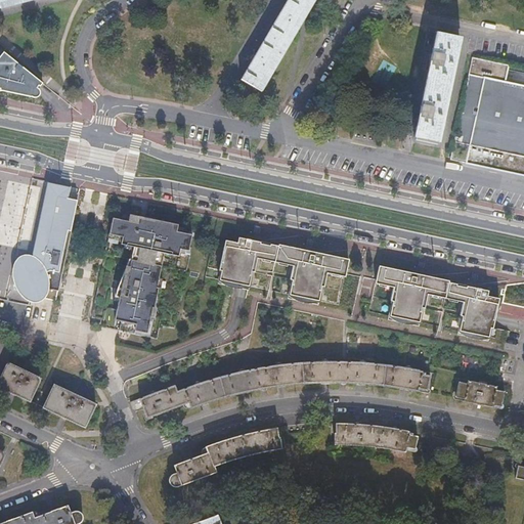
[(0,0),(0,8),(31,0),(0,0)]
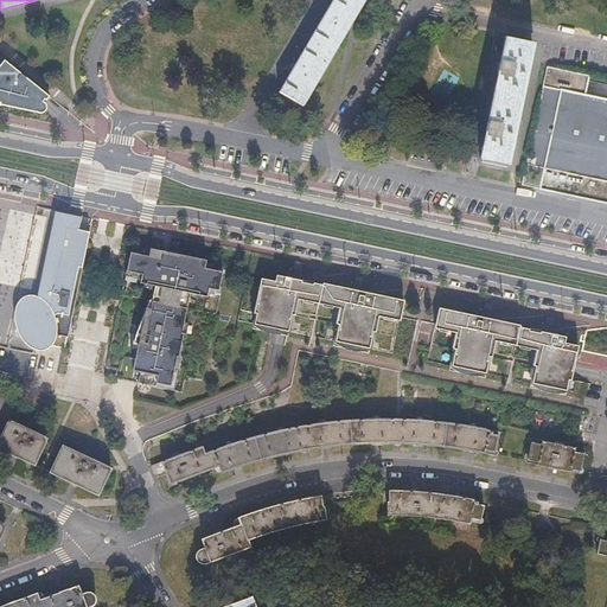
[(334,0),(280,94),(302,106),(363,0),(334,0)]
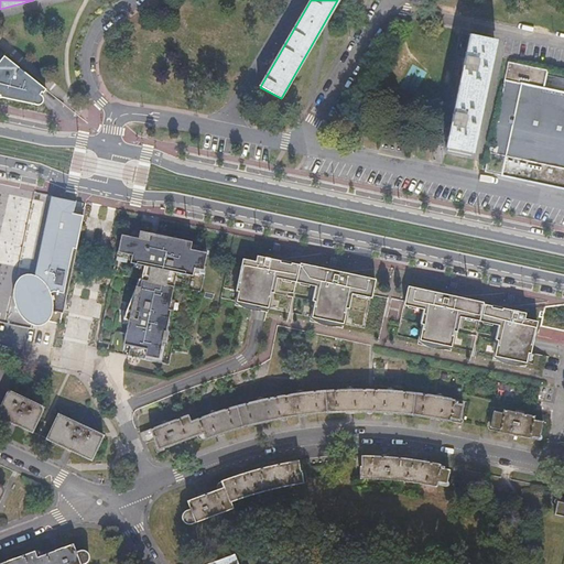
[(470,153),(494,39),(470,33),(446,148),(470,153)]
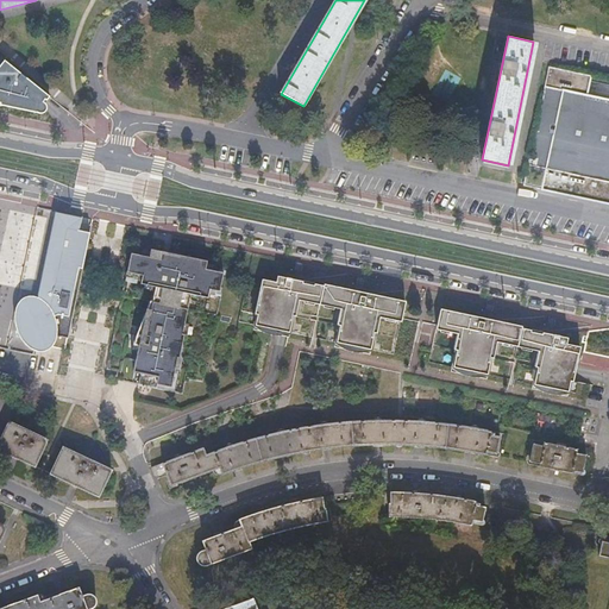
[(5,61),(0,67),(0,105),(37,113),(38,112),(45,102),(50,96),(5,61)]
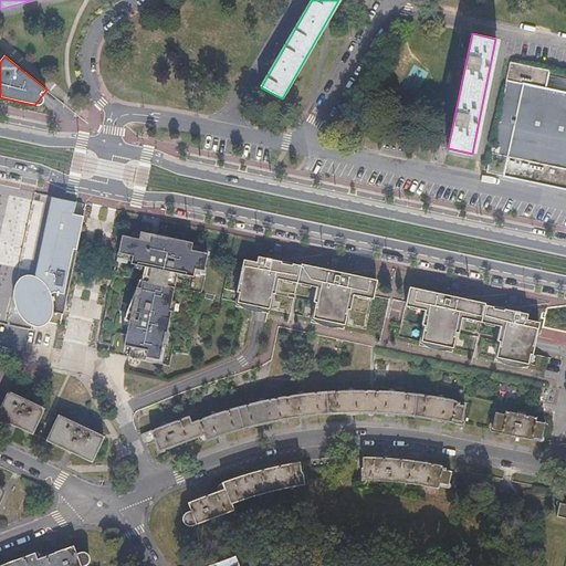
[(565,92),(544,87),(540,87),(544,69),(510,62),(491,153),(531,161),(565,169),(565,92)]
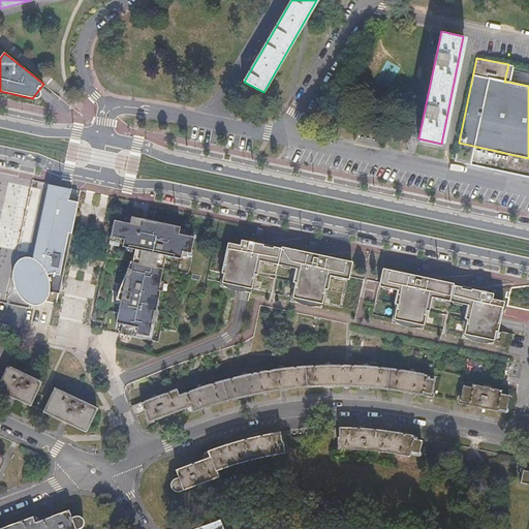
[(528,69),(515,67),(512,81),(528,83),(528,69)]
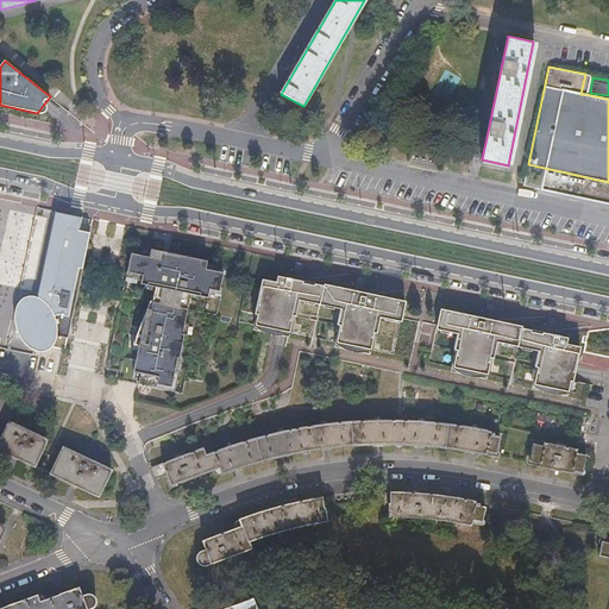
[(46,104),(45,102),(38,112),(41,113),(43,113),(45,112),(46,111),(48,108),(48,106),(46,104)]
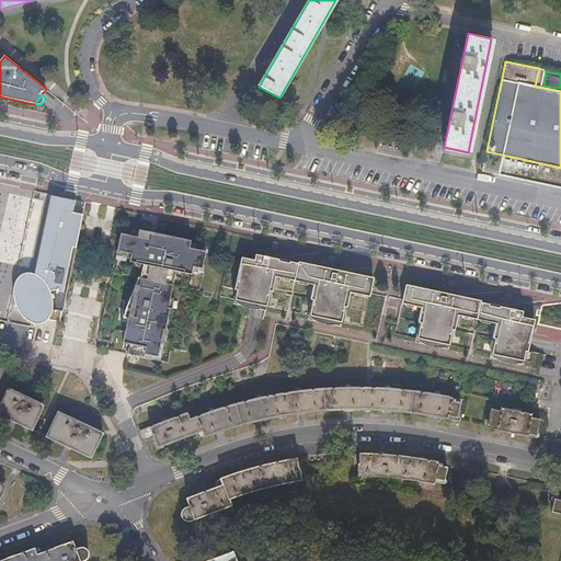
[(560,184),(560,168),(526,160),(523,176),(560,184)]
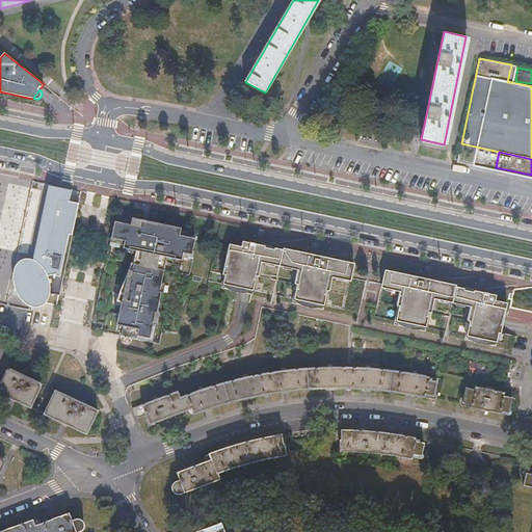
[(531,175),(496,167),(495,169),(531,177),(531,175)]
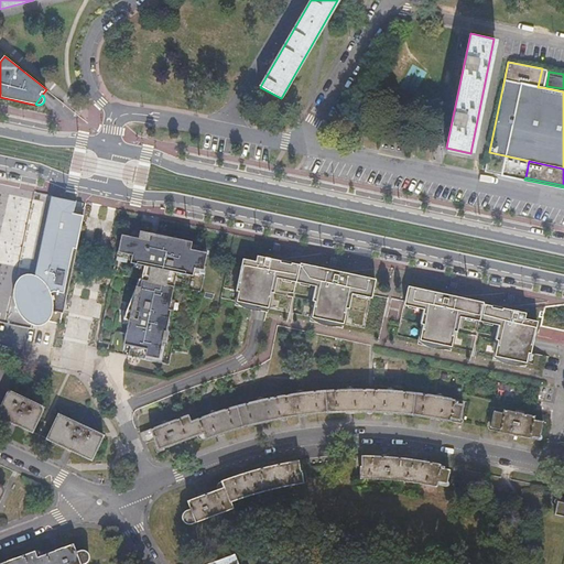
[(53,225),(66,199),(53,197),(35,278),(38,278),(40,279),(43,281),(44,282),(46,281),(42,272),(53,225)]
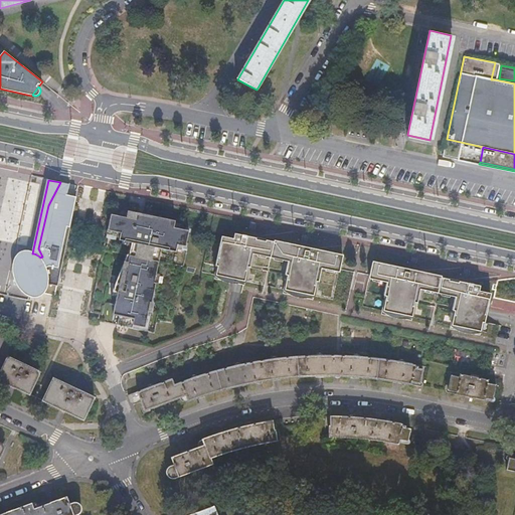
[(44,294),(55,297),(76,197),(72,196),(67,195),(69,184),(60,182),(48,205),(38,248),(42,256),(40,258),(39,256),(36,254),(34,253),(32,253),(31,252),(28,252),(25,252),(22,252),(20,253),(17,255),(15,258),(13,260),(12,263),(11,266),(10,268),(11,271),(11,274),(12,277),(14,279),(22,293),(24,295),(26,296),(29,297),(30,298),(32,298),(34,298),(36,298),(38,298),(40,297),(42,296),(44,294)]
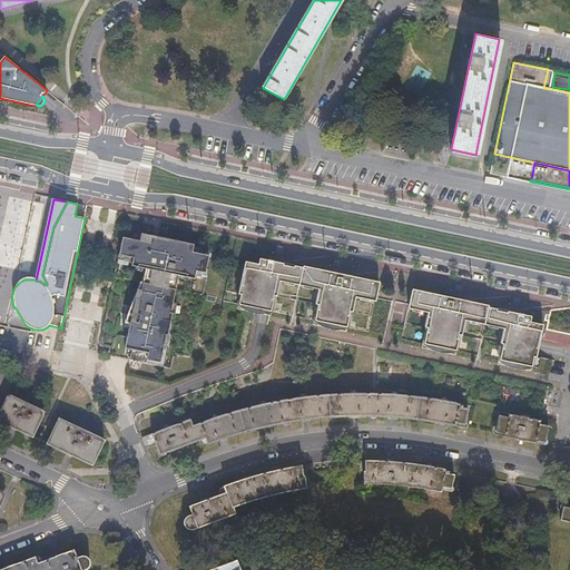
[(134,241),(124,238),(119,256),(134,258),(133,264),(131,267),(145,269),(146,269),(141,292),(140,291),(138,291),(131,307),(128,315),(126,324),(130,325),(129,330),(125,350),(127,350),(131,351),(130,356),(129,361),(146,364),(147,361),(160,364),(166,336),(167,336),(173,314),(170,314),(173,303),(177,283),(179,277),(188,278),(195,281),(196,277),(196,273),(206,274),(207,271),(209,257),(199,255),(193,253),(194,248),(194,246),(169,241),(168,241),(168,242),(151,238),(153,237),(151,236),(141,235),(141,236),(140,242),(134,241)]
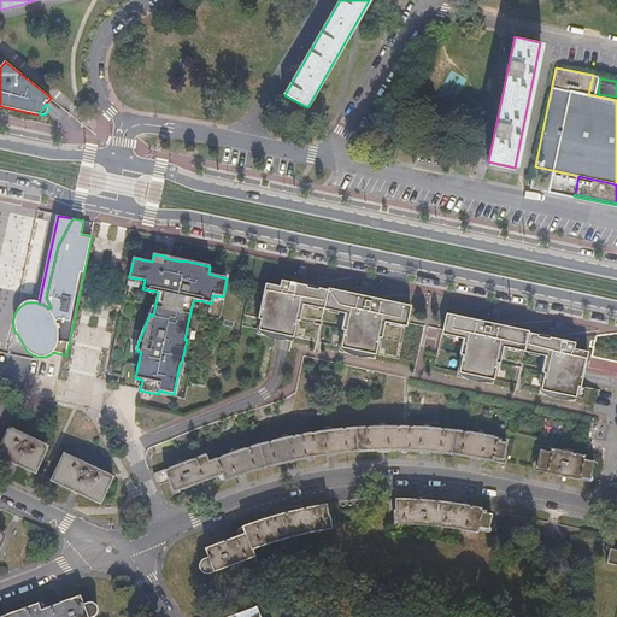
[(319,309),(329,310),(334,311),(335,307),(341,309),(346,310),(342,330),(345,330),(341,347),(357,351),(360,352),(376,354),(380,338),(382,339),(386,318),(392,319),(398,321),(397,324),(403,325),(403,322),(407,323),(411,307),(411,306),(329,288),(328,291),(304,285),(298,283),(282,280),(281,287),(266,283),(259,318),(262,319),(259,330),(275,334),(278,334),(294,338),(298,321),(300,321),(304,301),(310,303),(316,304),(316,307),(319,309)]
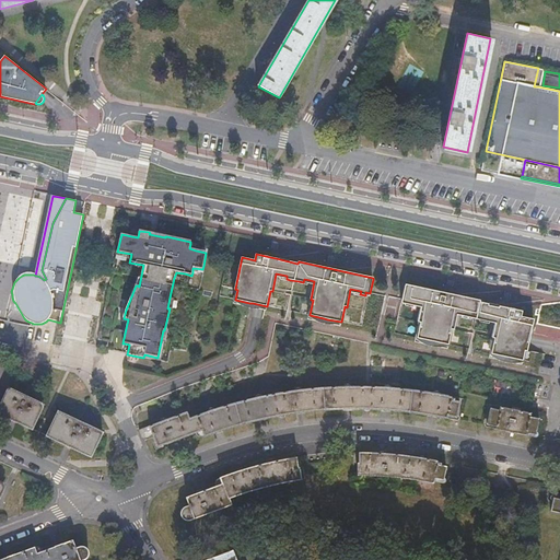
[(193,268),(193,272),(203,275),(206,266),(203,266),(202,269),(193,268)]
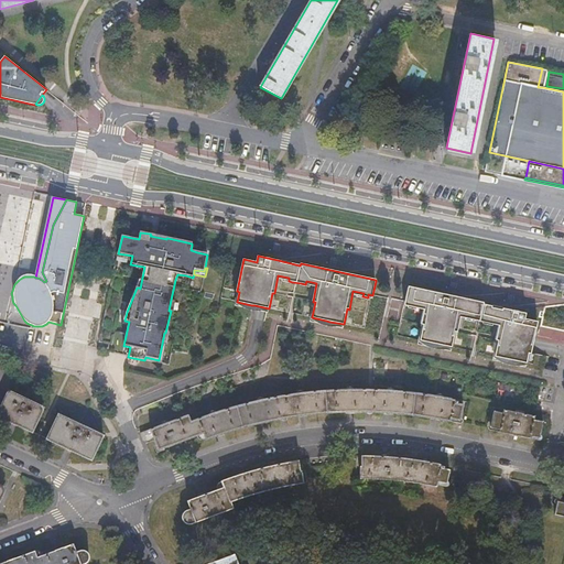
[(476,321),(484,323),(488,324),(489,321),(495,322),(500,323),(496,340),(498,340),(495,356),(509,359),(512,360),(527,364),(529,354),(531,354),(538,322),(525,318),(527,313),(511,310),(507,308),(484,304),(484,303),(409,286),(404,305),(409,306),(413,307),(414,304),(420,305),(424,306),(421,324),(423,325),(420,340),(434,344),(437,344),(452,347),(455,332),(457,332),(461,314),(466,315),(472,316),(472,320),(476,321)]
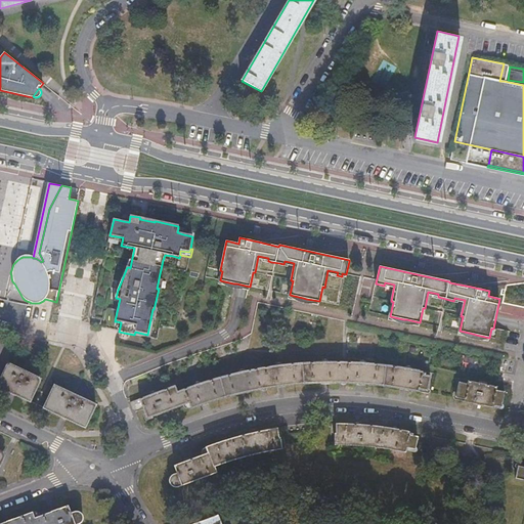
[(147,335),(135,332),(134,335),(150,339),(157,310),(154,309),(153,309),(147,335)]
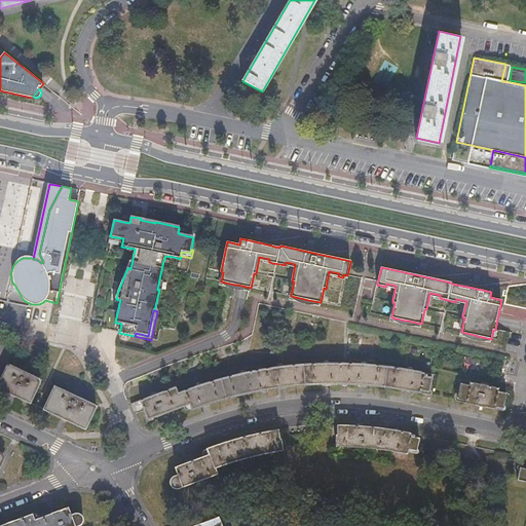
[(346,384),(346,363),(342,363),(330,363),(330,362),(329,362),(329,361),(328,361),(328,360),(327,360),(326,360),(325,360),(325,361),(324,361),(323,362),(323,363),(303,364),(305,385),(313,384),(327,384),(334,384),(342,384),(346,384)]
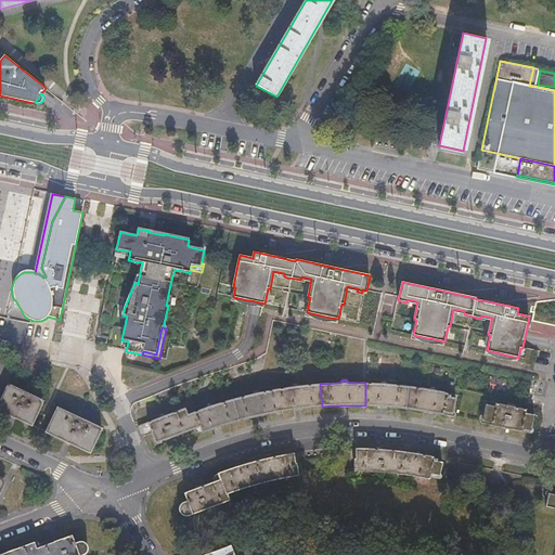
[(405,409),(409,387),(388,385),(388,384),(388,383),(387,382),(386,382),(386,381),(385,381),(384,381),(383,381),(383,382),(382,382),(381,383),(381,384),(369,383),(365,383),(365,405),(368,405),(378,407),(383,407),(394,408),(405,409)]
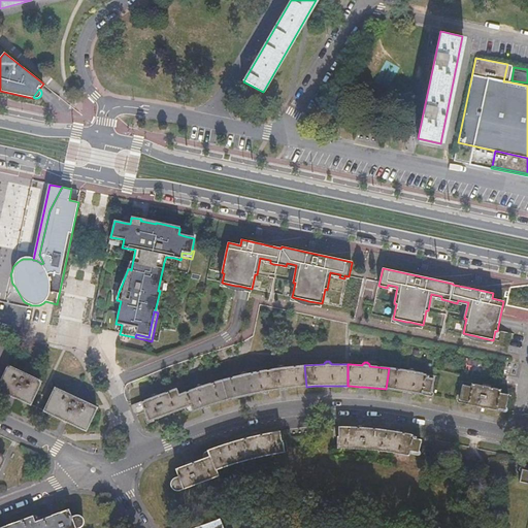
[(306,387),(304,365),(285,368),(284,367),(284,366),(283,366),(283,365),(282,365),(281,365),(279,365),(278,366),(277,366),(277,367),(277,368),(277,369),(266,370),(263,371),(267,392),(270,392),(281,390),(285,389),(295,388),(306,387)]
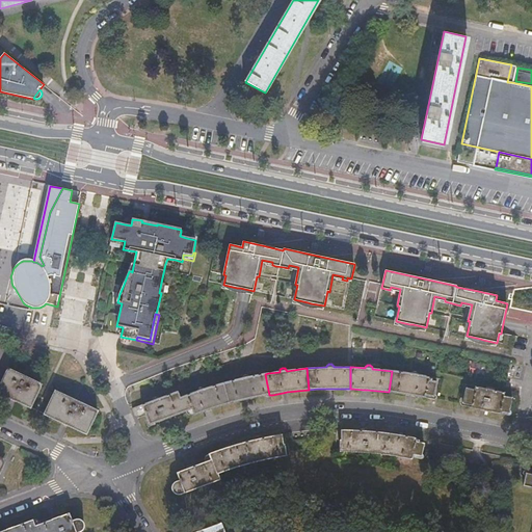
[(0,388),(0,394),(30,408),(41,388),(40,386),(10,371),(7,373),(0,388)]
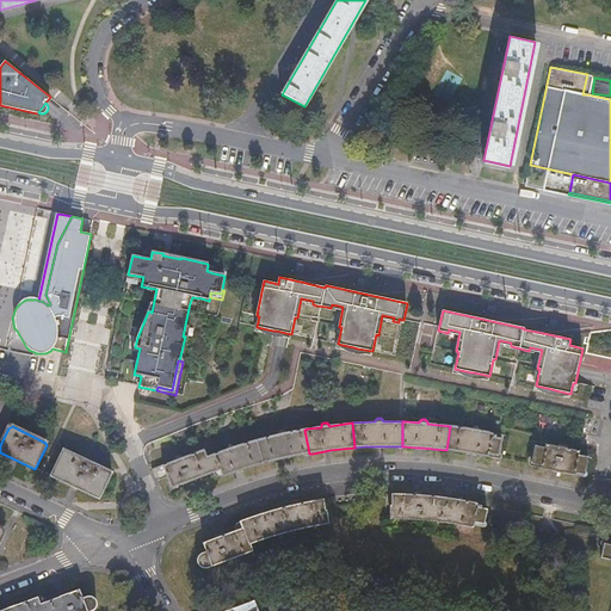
[(493,437),(493,433),(481,431),(481,430),(481,429),(480,429),(480,427),(479,426),(477,426),(476,426),(475,426),(474,427),(473,429),(473,430),(450,426),(446,450),(457,451),(474,455),(489,457),(489,454),(499,457),(503,438),(493,437)]
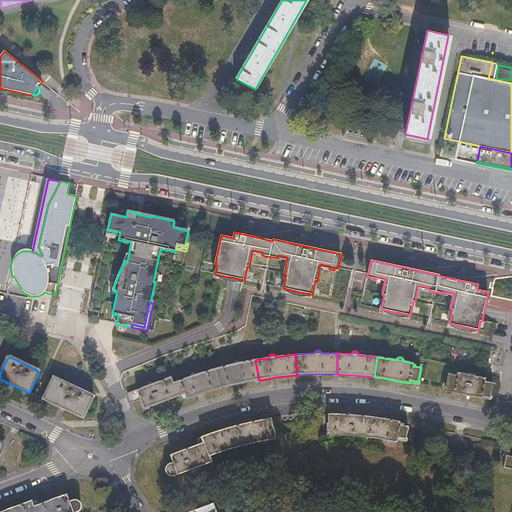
[(259,380),(255,360),(252,360),(241,363),(241,362),(240,361),(239,361),(238,360),(237,361),(236,361),(236,362),(235,362),(235,363),(234,364),(234,365),(216,369),(222,389),(242,384),(256,381),(259,380)]
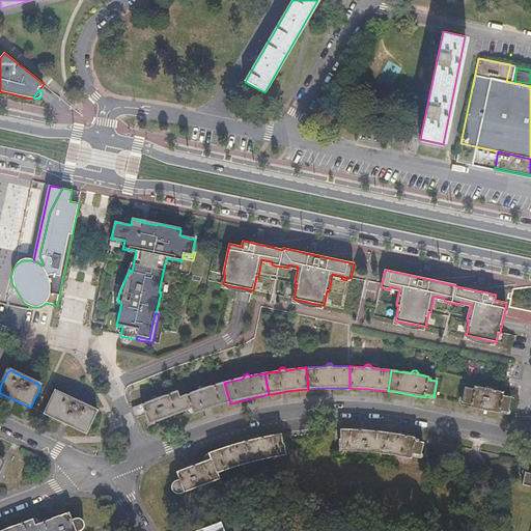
[(230,403),(224,383),(204,389),(204,388),(203,388),(202,387),(201,387),(200,387),(199,388),(198,389),(198,390),(198,391),(179,398),(185,413),(193,410),(195,415),(210,411),(230,403)]
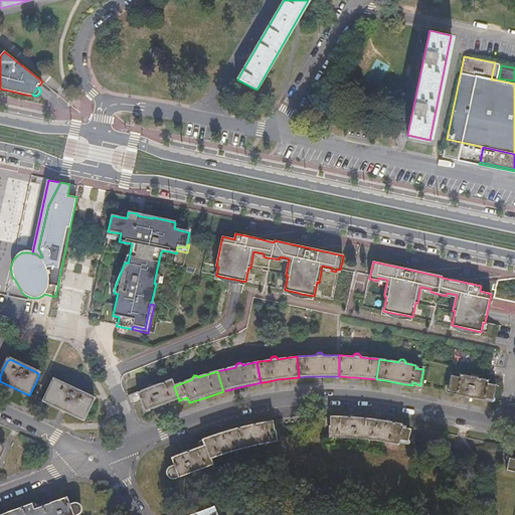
[(486,398),(493,400),(497,385),(488,383),(489,381),(478,379),(479,376),(472,375),(471,377),(461,375),(461,377),(453,375),(449,390),(458,392),(458,395),(471,398),(486,401),(486,398)]
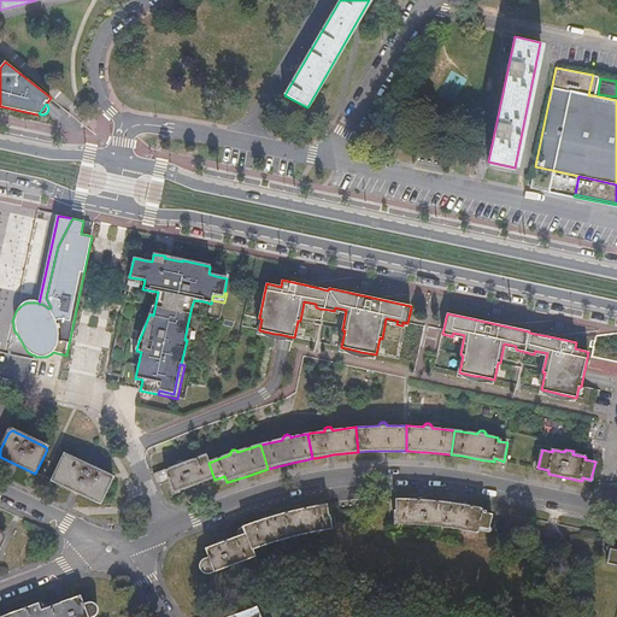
[(101,494),(105,495),(113,479),(64,454),(56,472),(59,475),(56,483),(98,504),(101,494)]
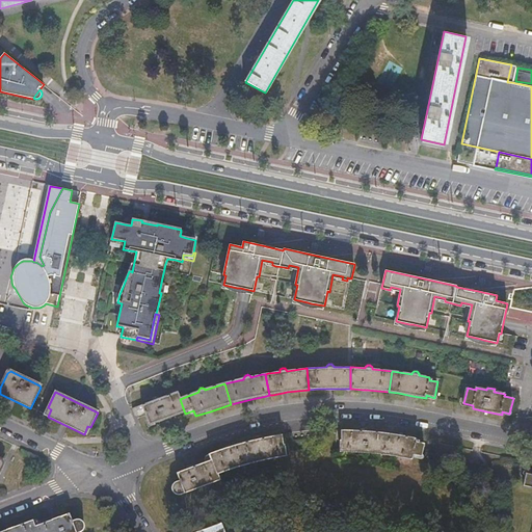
[(180,399),(178,393),(160,398),(160,397),(159,397),(158,397),(157,396),(156,397),(155,397),(154,398),(154,399),(154,400),(154,401),(142,405),(147,414),(150,425),(164,420),(185,414),(180,399)]
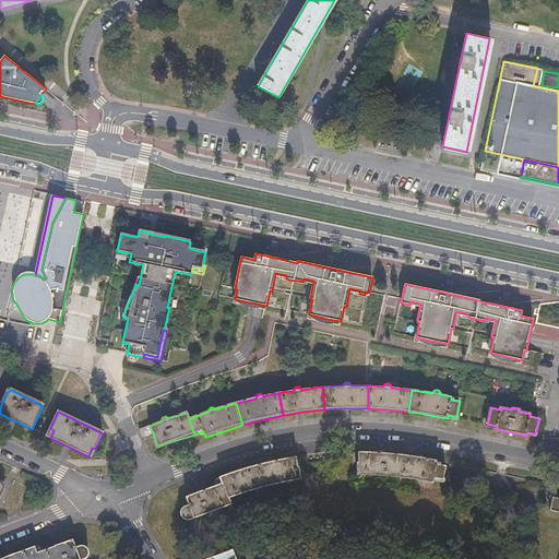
[(154,435),(150,426),(142,428),(146,438),(154,435)]
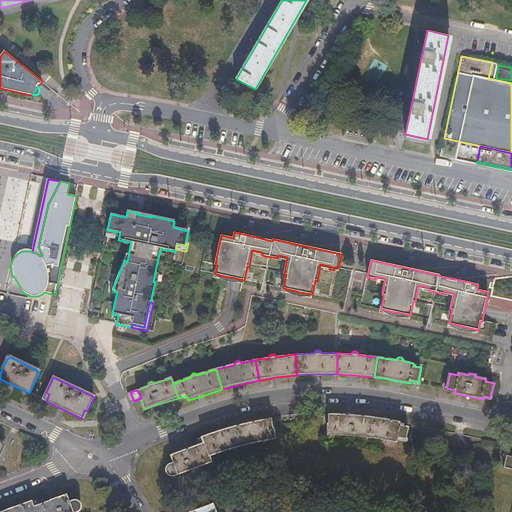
[(363,438),(364,417),(355,416),(341,415),(329,415),(330,425),(328,424),(328,436),(348,436),(363,438)]
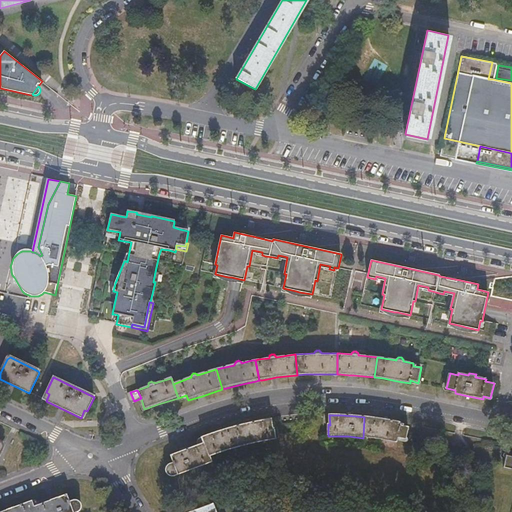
[(379,418),(364,417),(363,438),(379,439),(397,443),(399,437),(407,439),(409,426),(401,425),(402,423),(392,421),(379,418)]
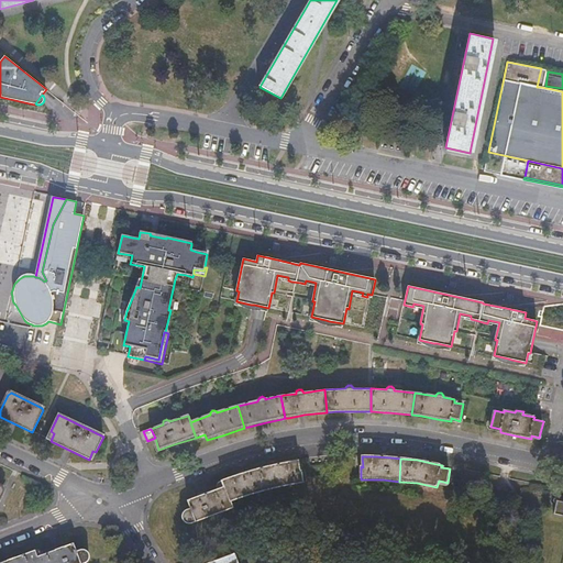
[(304,483),(301,471),(300,471),(298,461),(278,465),(261,470),(266,492),(304,483)]
